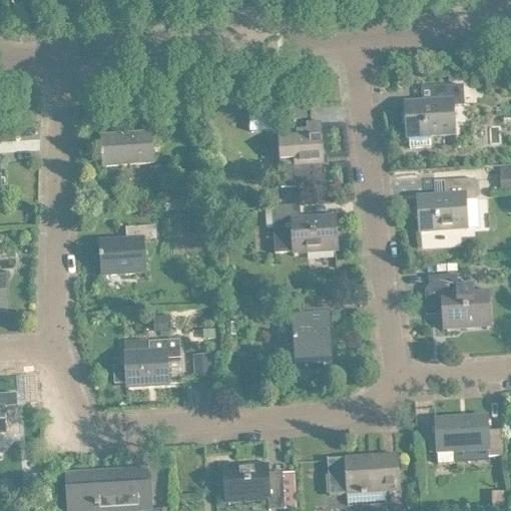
[(297,73),(298,83),(311,83),(310,72),(297,73)]
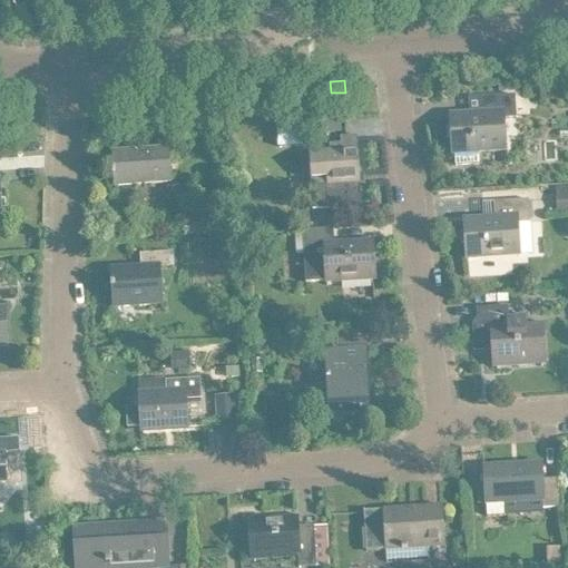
[(454,150),(456,163),(478,160),(477,149),(505,147),(502,115),(516,115),(517,115),(515,92),(485,94),(486,109),(450,111),(452,150),(454,150)]
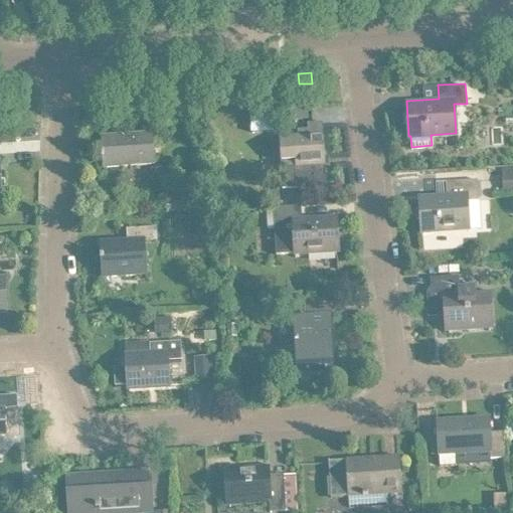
[(287,166),(289,168),(289,186),(316,184),(315,166),(319,166),(318,156),(324,156),(322,121),(307,121),(308,127),(297,128),(298,133),(279,134),(281,167),(287,166)]
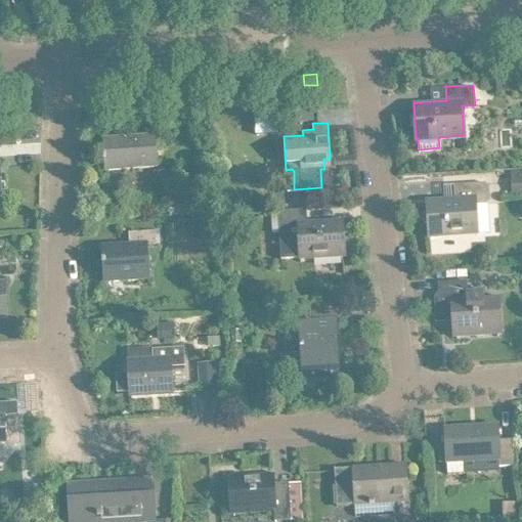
[(104,158),(104,168),(156,165),(154,133),(103,137),(103,153),(101,153),(102,158),(104,158)]
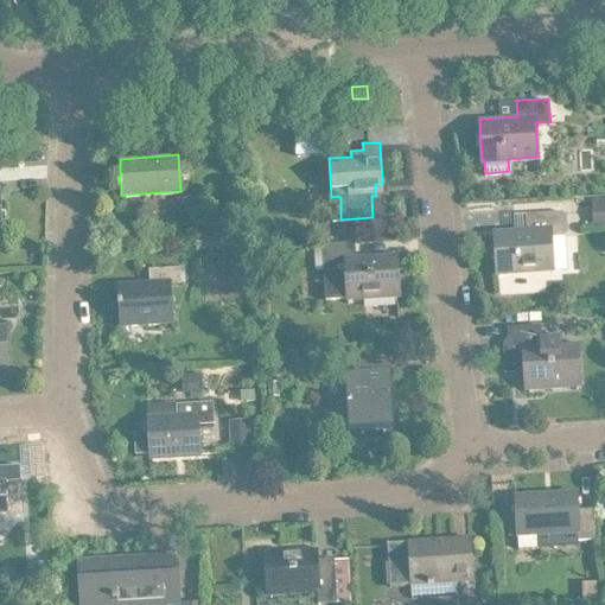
[(172,197),(172,210),(198,209),(197,196),(172,197)]
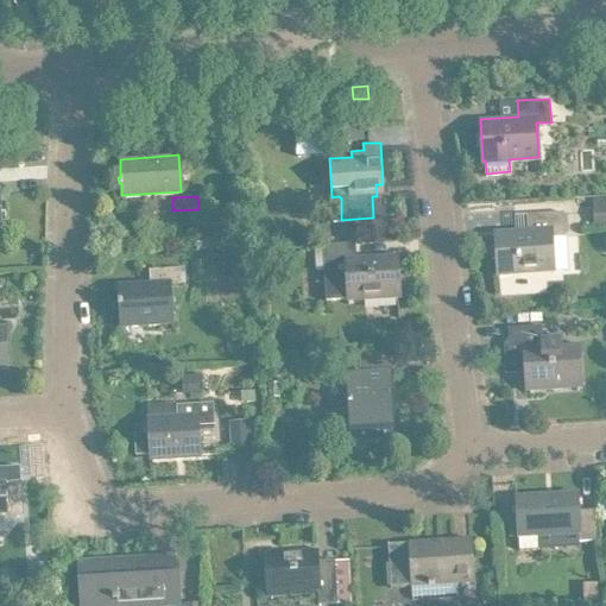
[(496,231),(498,272),(554,269),(551,234),(565,234),(566,234),(563,210),(531,212),(532,228),(496,231)]
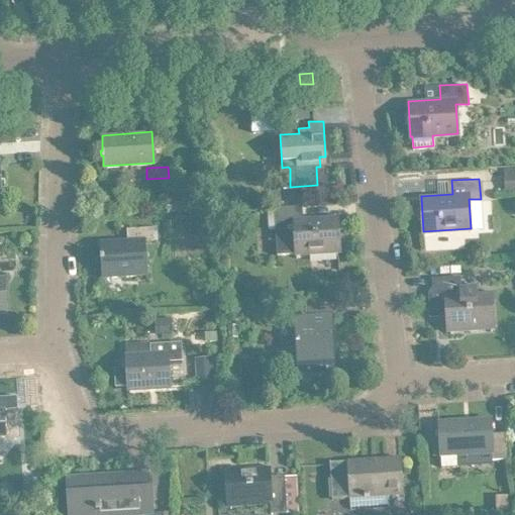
[(274,206),(277,253),(336,249),(334,216),(302,218),(302,204),(274,206)]
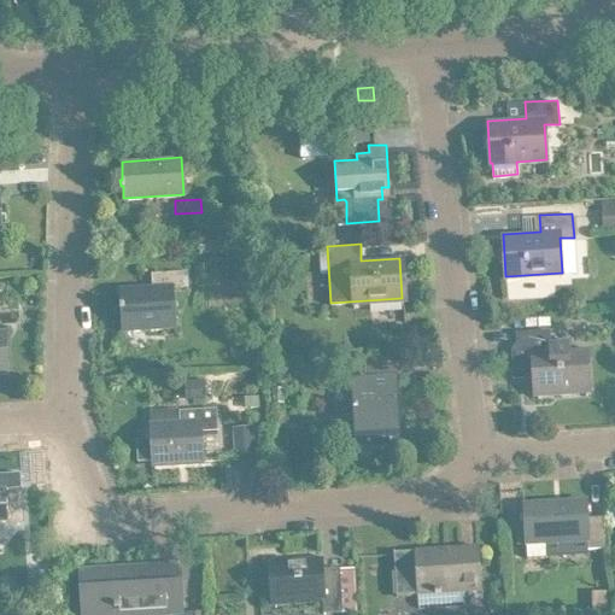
[(121,308),(122,329),(175,326),(173,286),(183,285),(182,270),(151,271),(152,286),(119,288),(121,304),(119,304),(119,308),(121,308)]
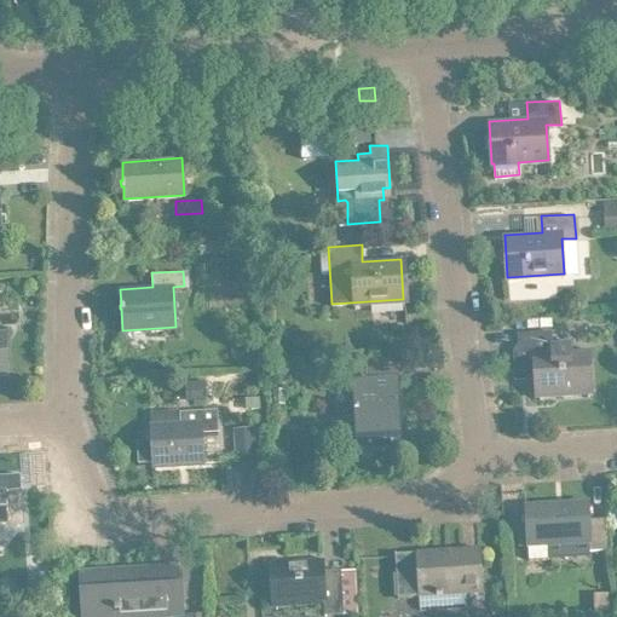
[(552,329),(518,332),(519,349),(512,349),(514,376),(536,375),(537,393),(588,391),(586,351),(570,352),(569,341),(552,342),(552,329)]
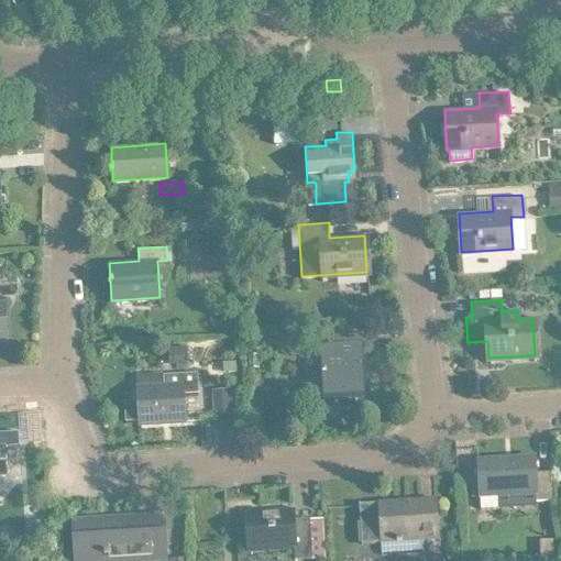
[(322,403),(364,400),(362,340),(319,342),(322,403)]
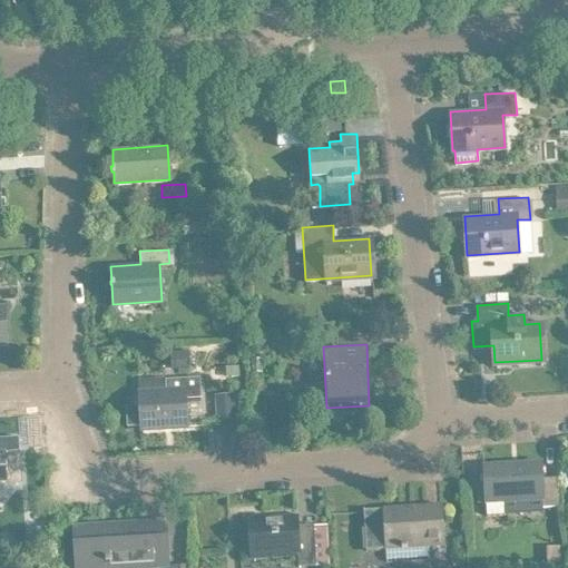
[(188,349),(170,350),(172,371),(191,370),(188,349)]
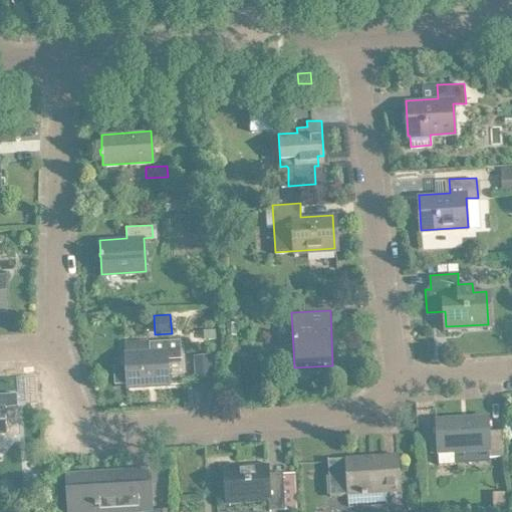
[(124,353),(125,364),(113,365),(114,382),(126,381),(126,386),(168,382),(167,362),(181,361),(180,338),(148,340),(149,351),(124,353)]
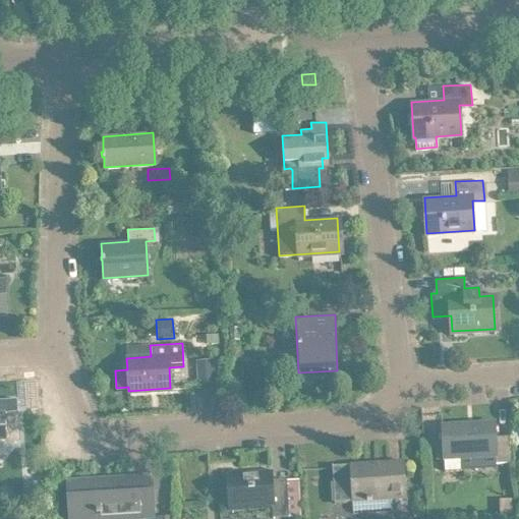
[(214,358),(196,359),(197,381),(215,381),(214,358)]
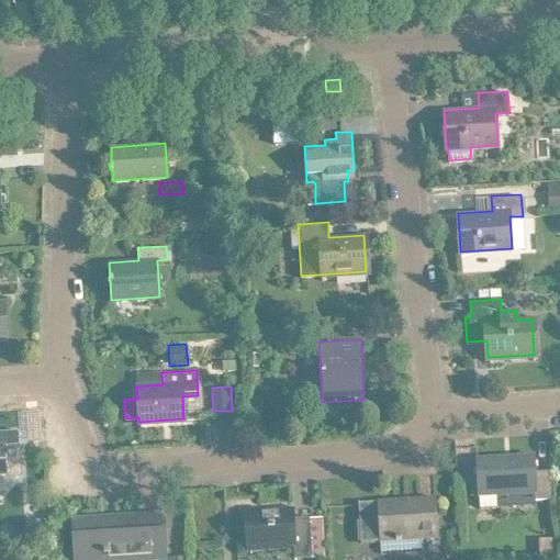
[(0,473),(6,473),(4,445),(19,444),(18,428),(0,429),(0,473)]
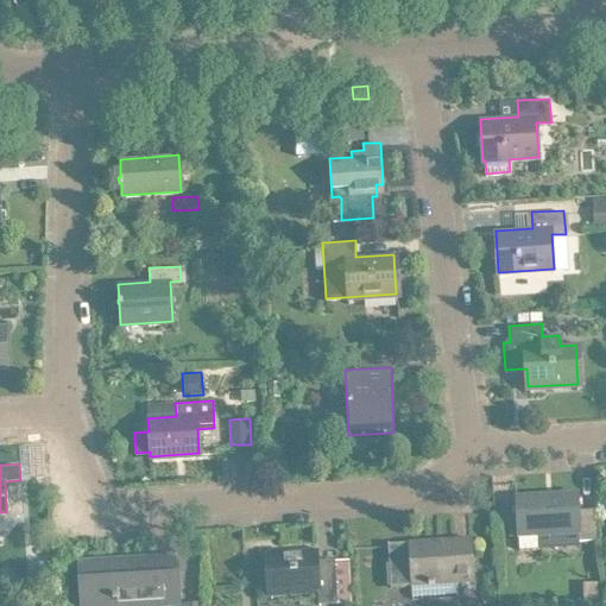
[(578,540),(599,538),(597,507),(578,509),(576,492),(553,493),(553,496),(542,496),(542,494),(515,496),(517,523),(517,535),(518,543),(518,548),(537,547),(537,532),(578,530),(578,540)]
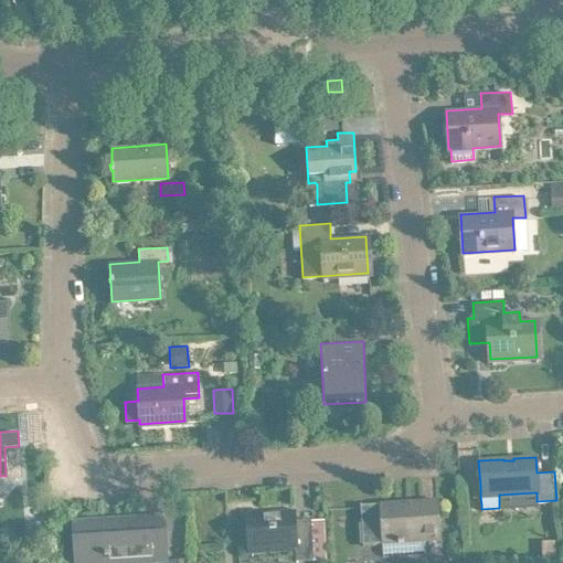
[(359,503),(361,543),(381,542),(383,542),(397,541),(397,542),(402,542),(402,541),(410,540),(410,541),(411,541),(411,540),(423,540),(424,540),(437,539),(438,539),(436,498),(359,503)]
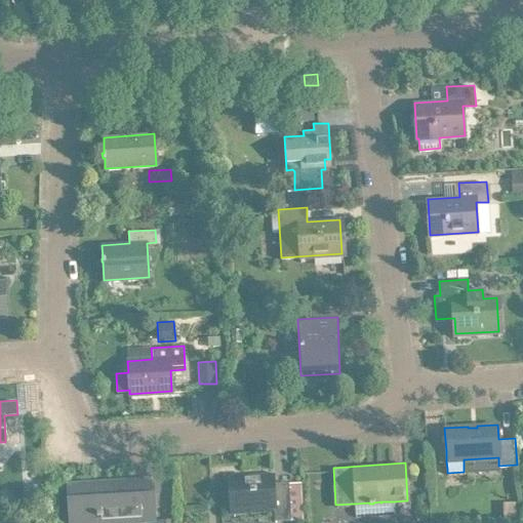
[(288,491),(274,492),(273,475),(231,477),(233,511),(274,509),(275,520),(289,519),(288,491)]
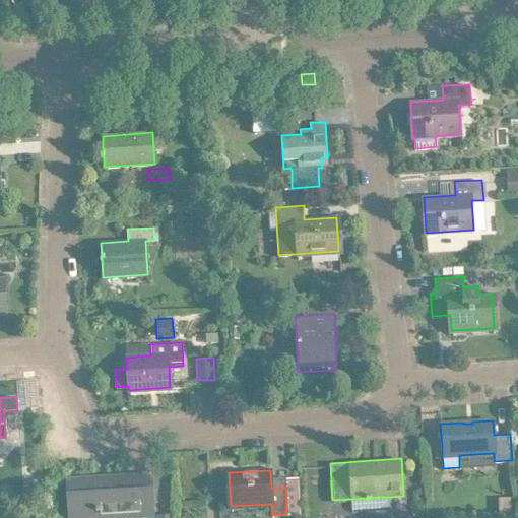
[(150,474),(132,475),(79,478),(79,480),(67,480),(67,478),(66,478),(68,517),(100,517),(152,515),(150,474)]
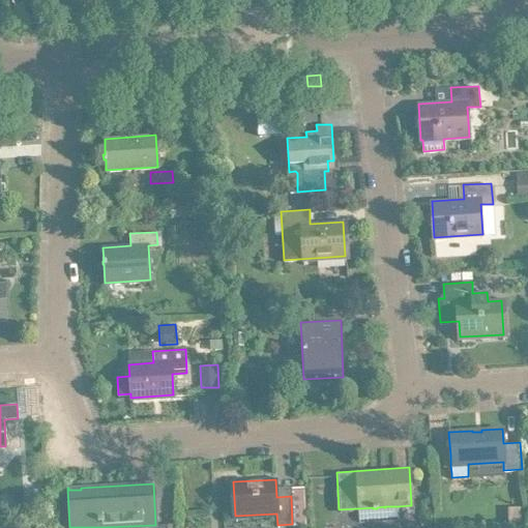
[(303,486),(290,487),(291,496),(292,524),(305,523),(303,486)]
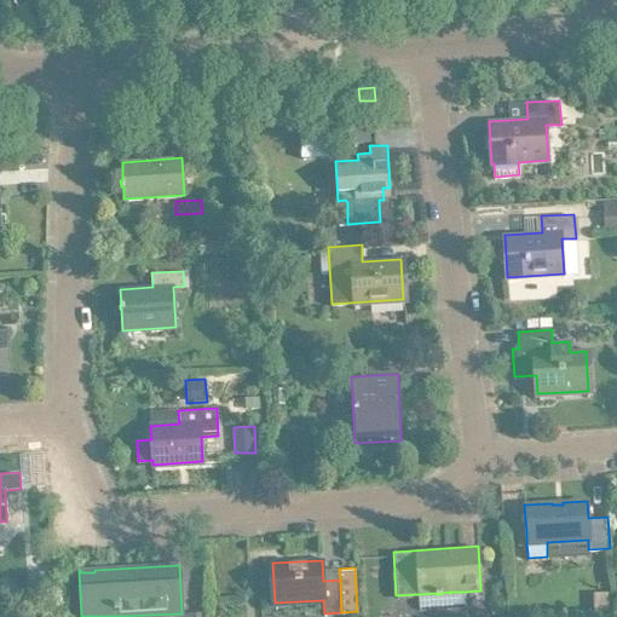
[(607,592),(593,592),(593,612),(609,611),(607,592)]
